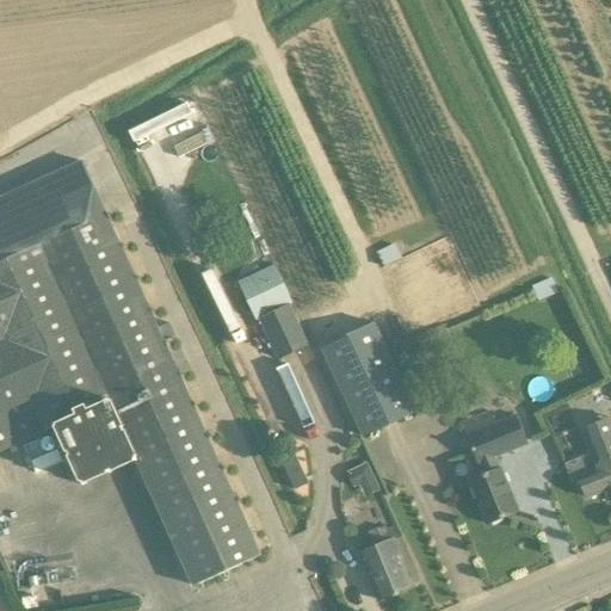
[(156,115),(178,159),(204,146),(183,103),(156,115)]
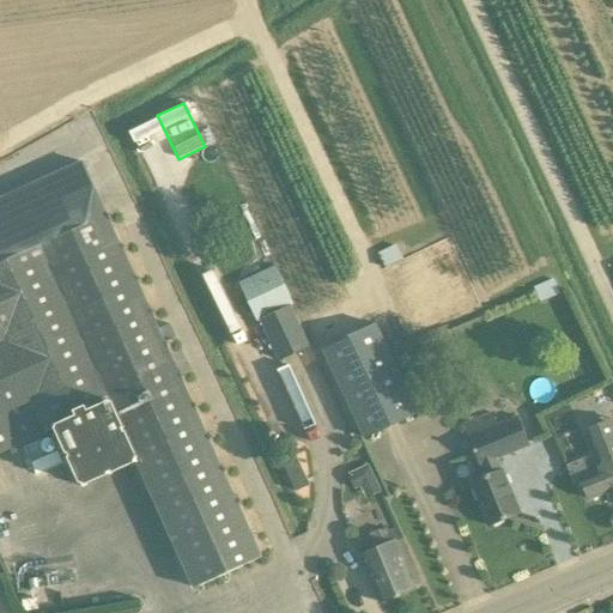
[(0,198),(0,450),(56,425),(82,480),(135,455),(194,587),(261,557),(82,162),(0,198)]
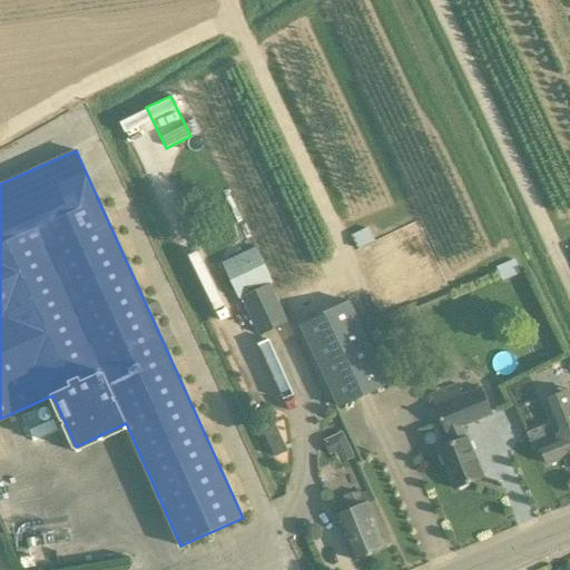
[(352,236),(359,249),(374,242),(367,227),(352,236)]
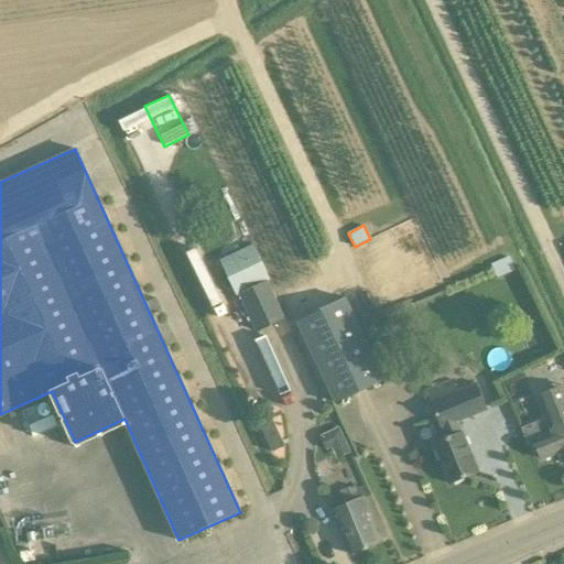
[(267,281),(271,279),(255,242),(220,258),(238,294),(267,281)]
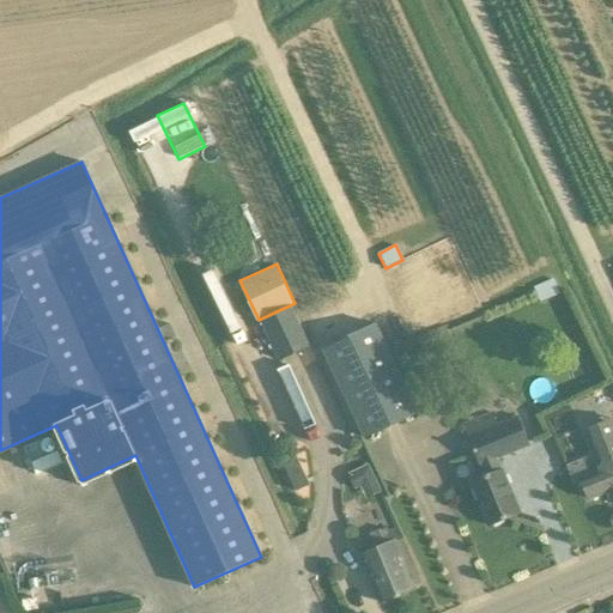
[(534,289),(540,303),(560,293),(553,279),(534,289)]
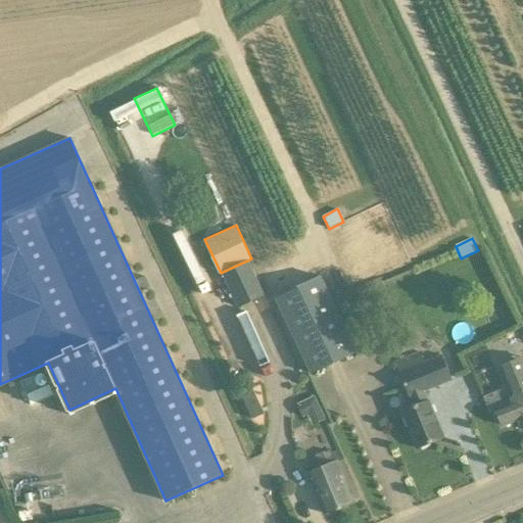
[(265,295),(247,260),(221,273),(238,308),(265,295)]
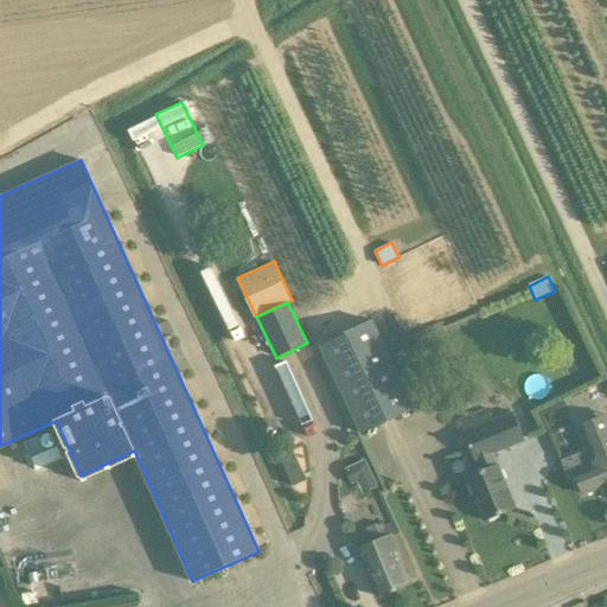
[(374,321),(319,346),(359,434),(414,408),(374,321)]
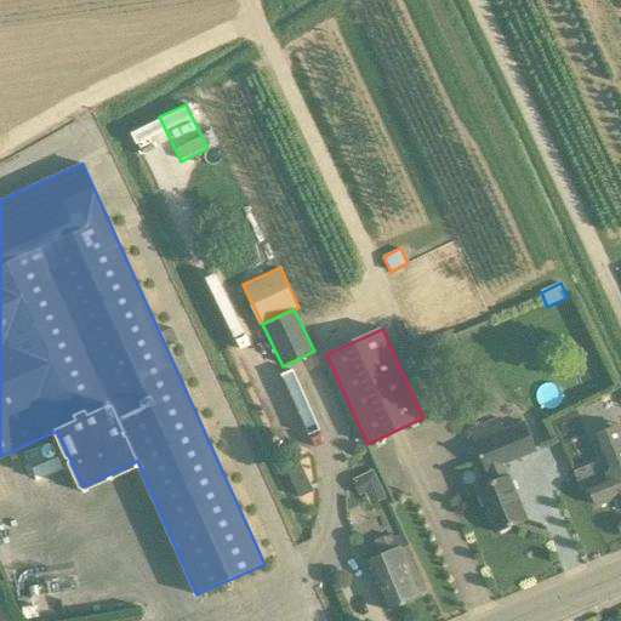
[(525,519),(505,466),(537,453),(524,420),(505,427),(497,416),(467,428),(484,473),(489,471),(494,483),(477,490),(494,531),(525,519)]
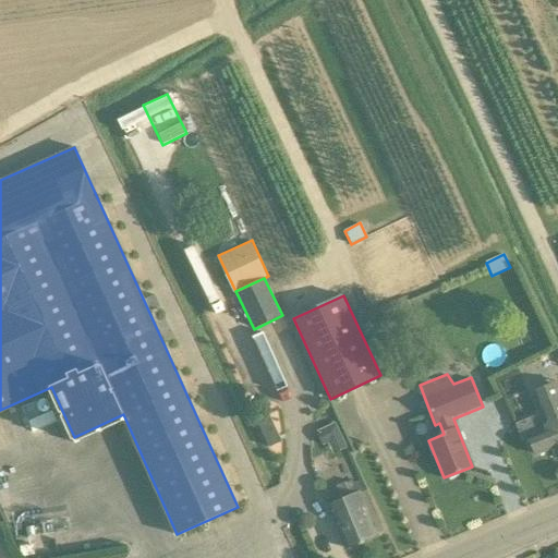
[(554,448),(557,459),(557,396),(553,384),(532,392),(546,428),(528,436),(535,455),(554,448)]
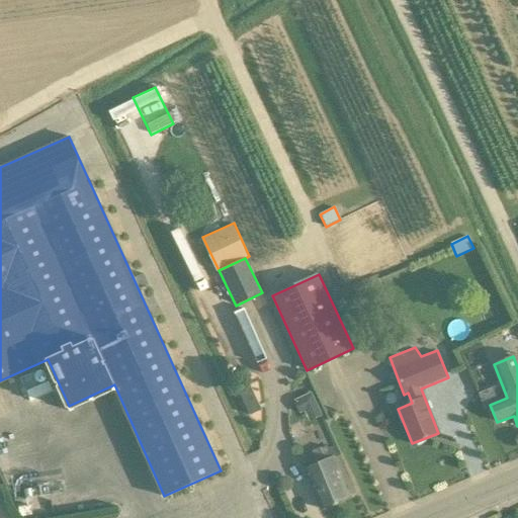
[(260,406),(249,383),(238,390),(249,411),(260,406)]
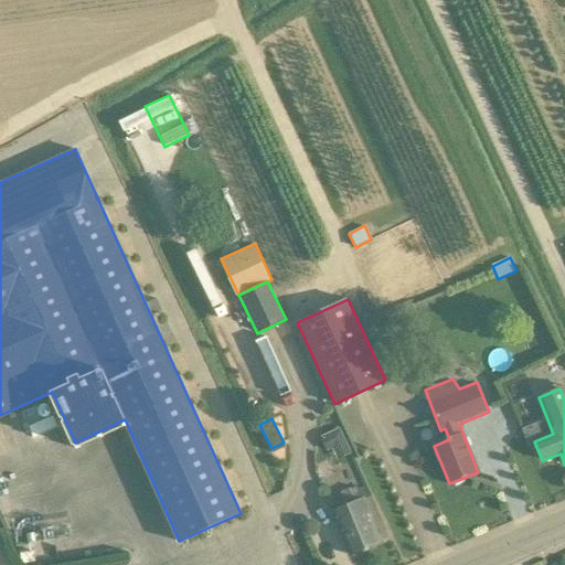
[(322,438),(328,449),(345,440),(340,429),(322,438)]
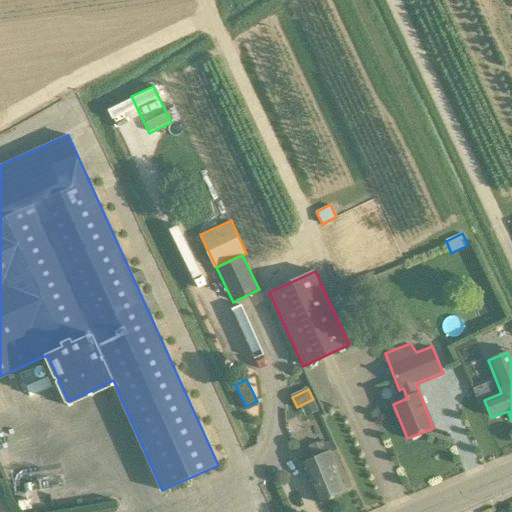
[(313,457),(300,462),(316,502),(345,490),(329,450),(325,452),(320,440),(308,445),(313,457)]
